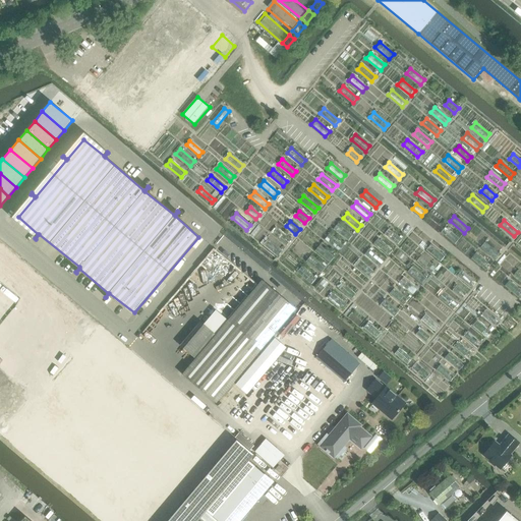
[(338,224),(333,229),(347,241),(352,236),(338,224)]
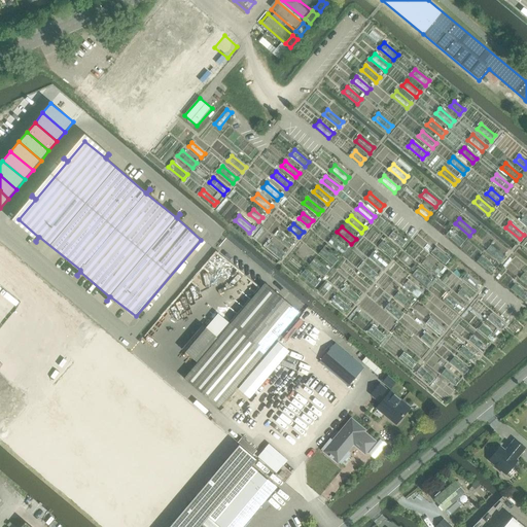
[(450,230),(446,235),(460,246),(464,241),(450,230)]
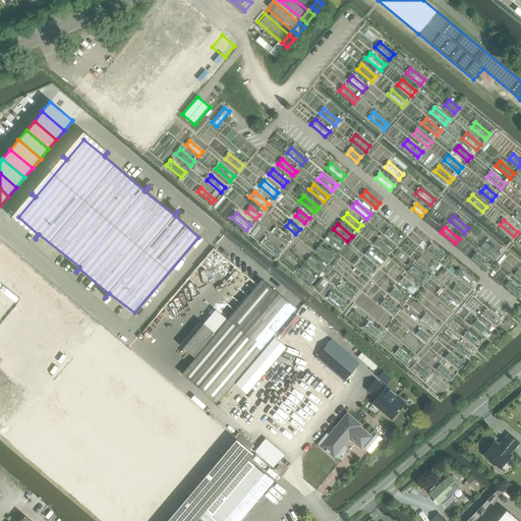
[(277,229),(273,234),(286,245),(291,240),(277,229)]
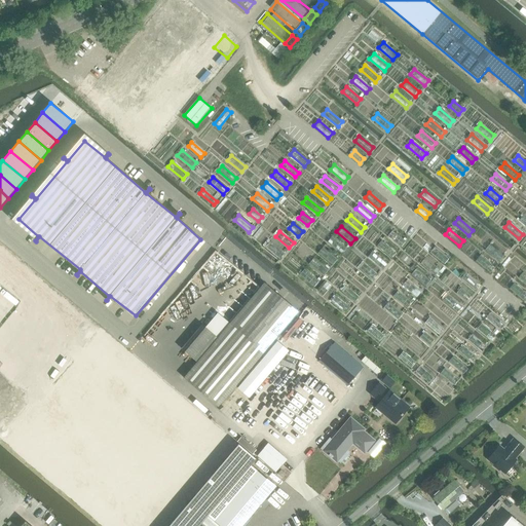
[(391,231),(387,236),(401,247),(405,241),(391,231)]
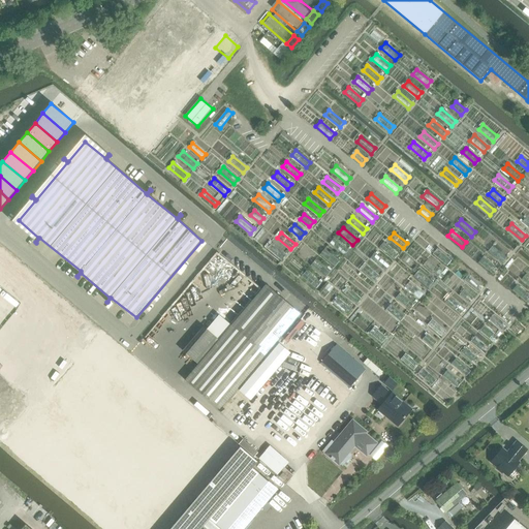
[(334,238),(330,244),(344,255),(348,250),(334,238)]
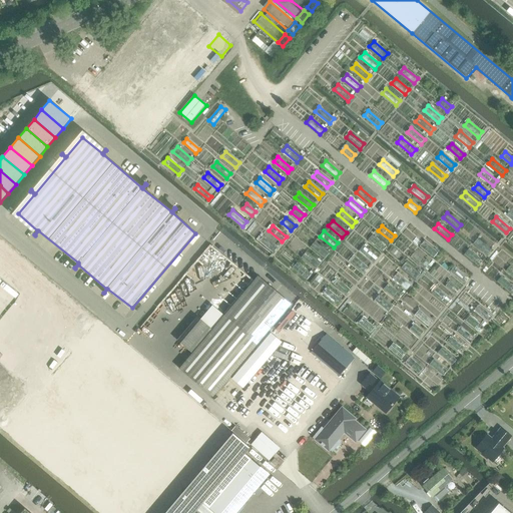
[(373,234),(369,239),(383,251),(387,246),(373,234)]
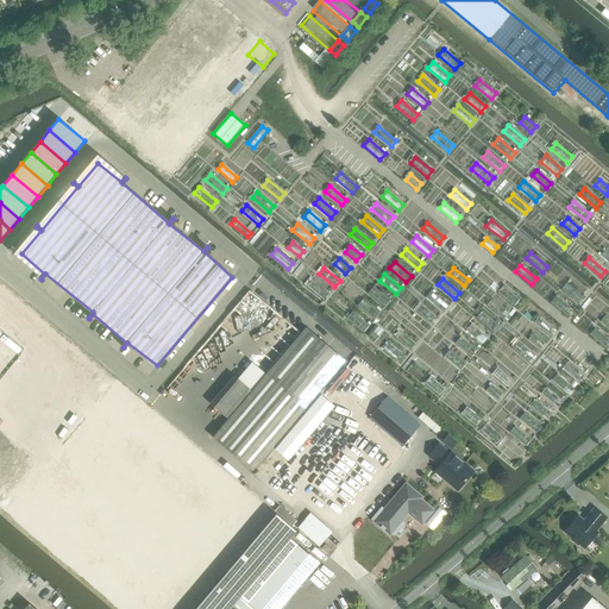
[(313,280),(307,286),(325,300),(330,294),(313,280)]
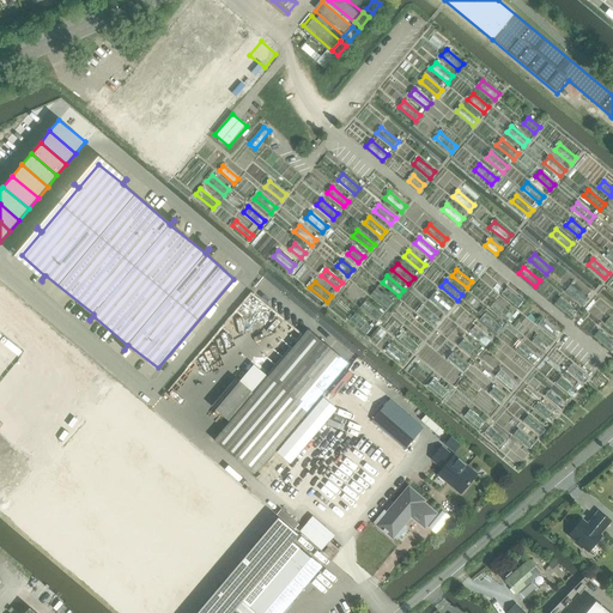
[(0,508),(123,612),(184,612),(271,513),(0,283),(0,508)]
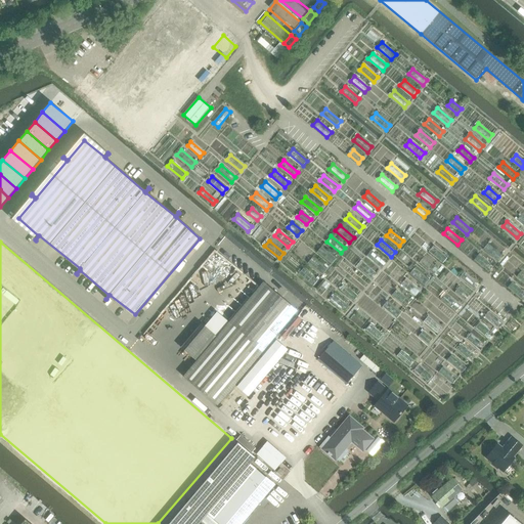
[(488,244),(484,249),(498,260),(503,256),(488,244)]
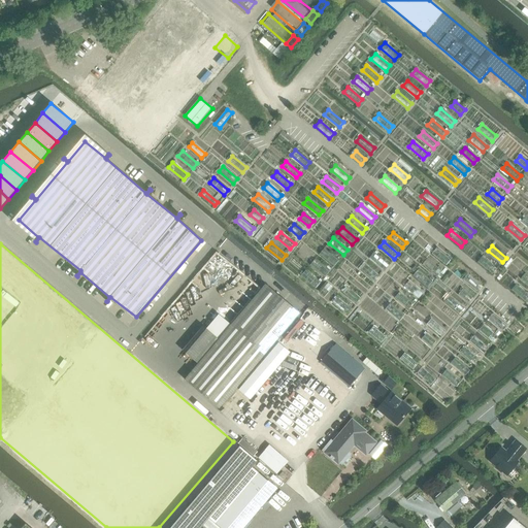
[(436,248),(432,253),(446,265),(451,260),(436,248)]
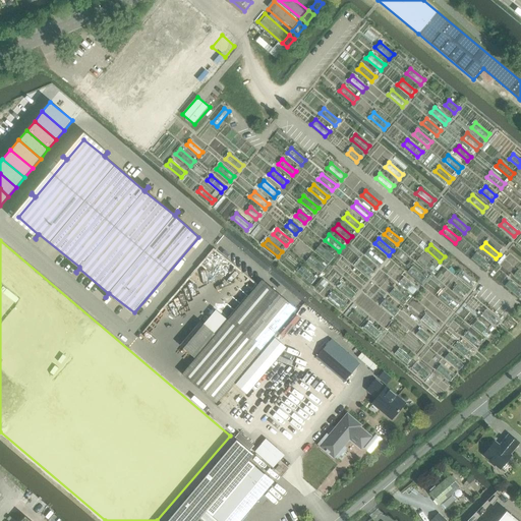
[(320,245),(315,250),(330,263),(334,257),(320,245)]
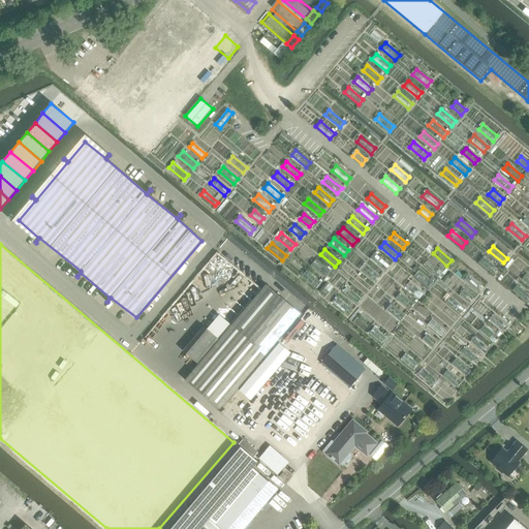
[(374,253),(370,258),(384,271),(389,266),(374,253)]
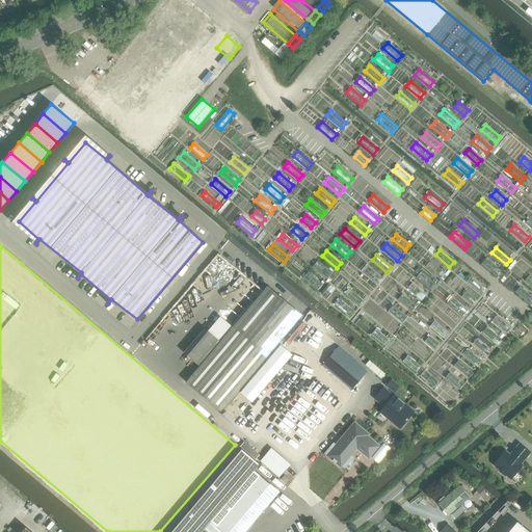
[(485,259),(481,264),(496,275),(500,270),(485,259)]
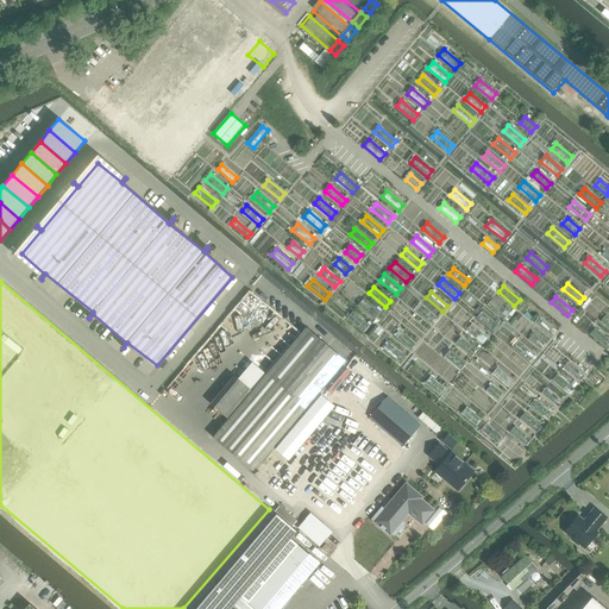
[(491,299),(487,305),(504,319),(509,313),(491,299)]
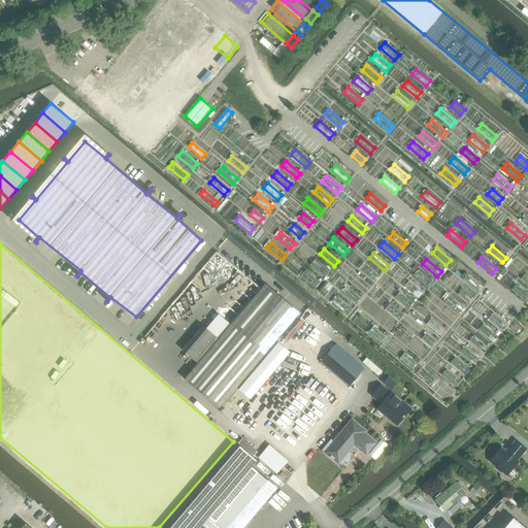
[(315,260),(310,265),(325,276),(329,271),(315,260)]
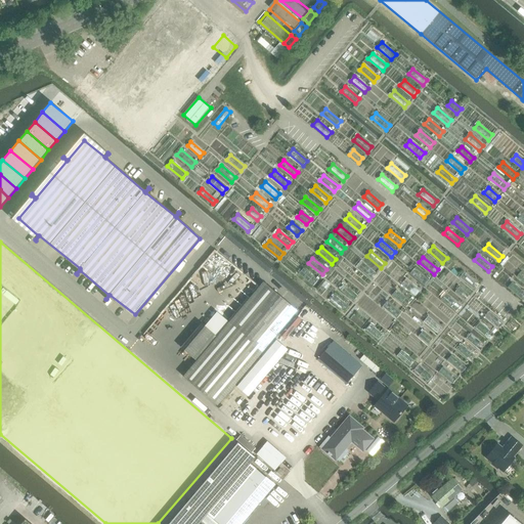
[(362,262),(357,267),(372,279),(376,274),(362,262)]
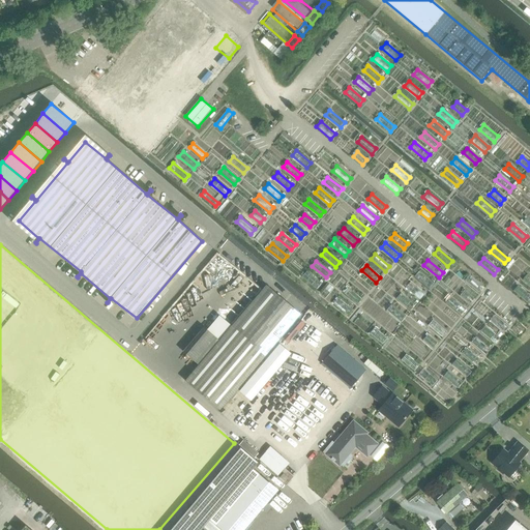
[(306,271),(302,276),(317,289),(321,284),(306,271)]
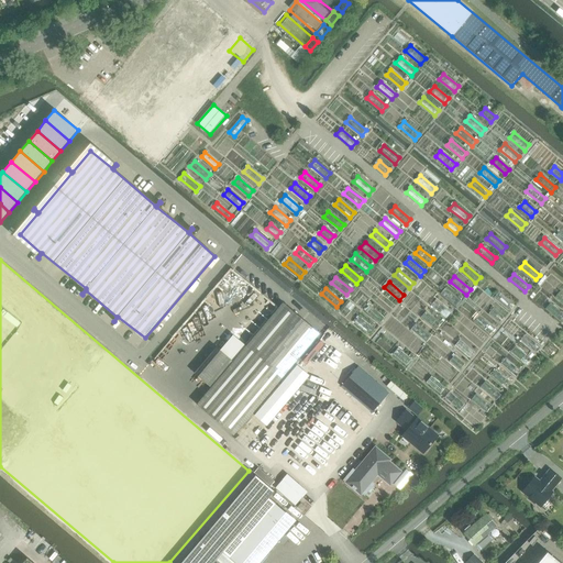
[(444,288),(440,294),(456,307),(461,301),(444,288)]
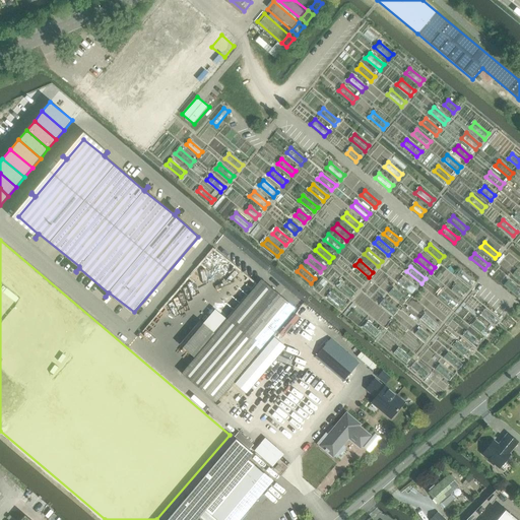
[(460,270),(456,275),(470,287),(474,281),(460,270)]
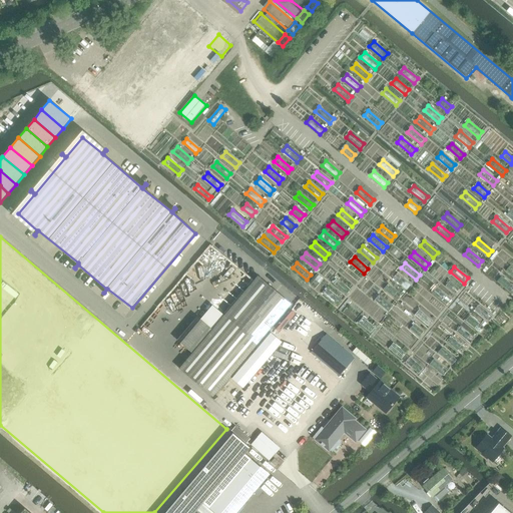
[(397,274),(393,279),(407,290),(411,286),(397,274)]
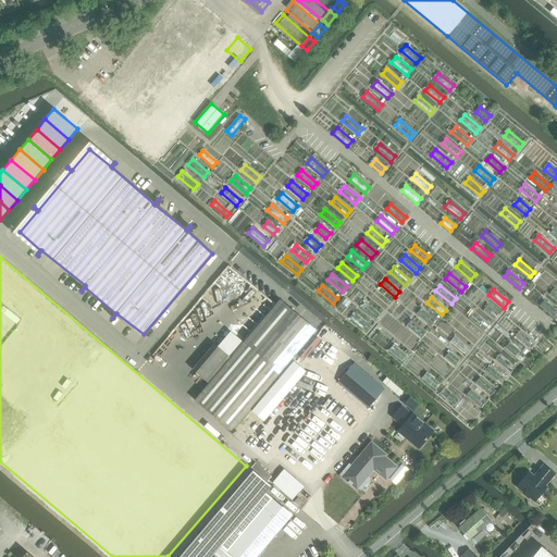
[(208,384),(194,400),(231,431),(317,331),(280,299),(230,359),(213,346),(192,371),(208,384)]
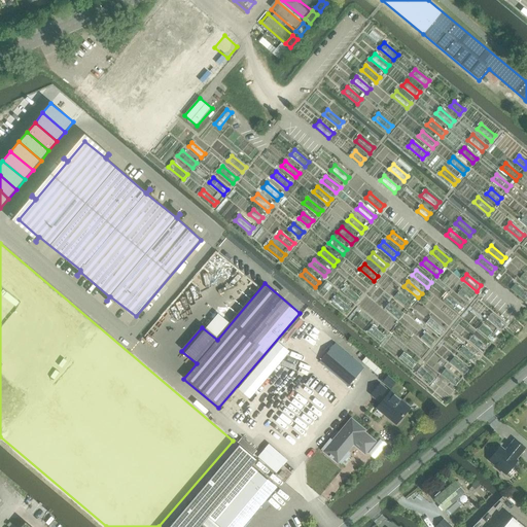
[(526,293),(515,284),(511,289),(525,301),(526,299),(526,293)]
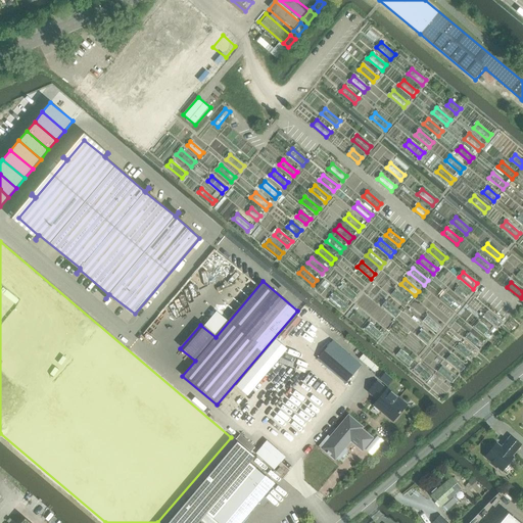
[(343,283),(339,288),(352,300),(358,295),(343,283)]
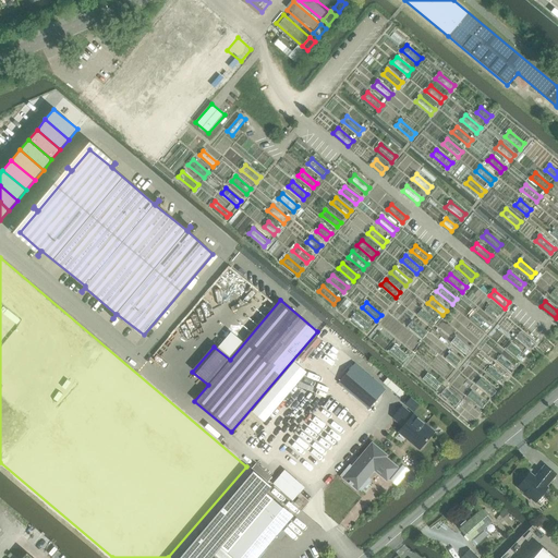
[(489,305),(484,311),(495,319),(499,314),(489,305)]
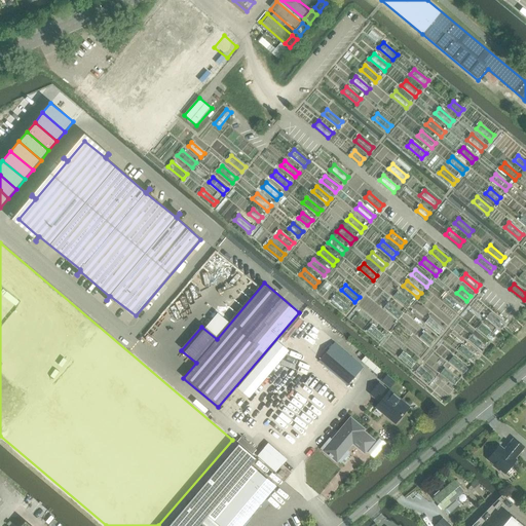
[(398,291),(393,296),(407,308),(412,303),(398,291)]
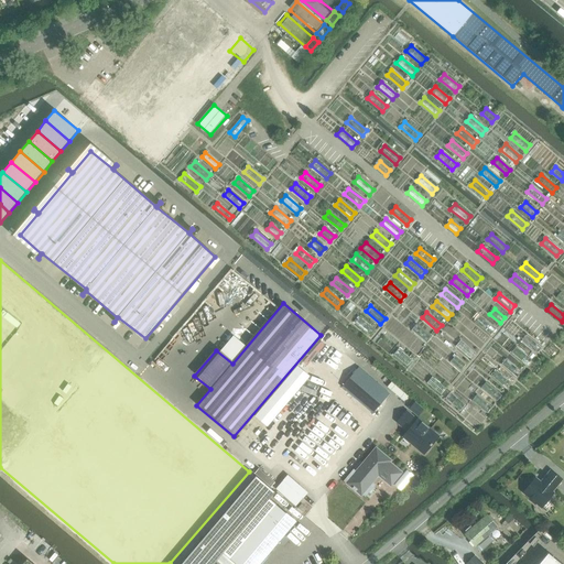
[(480,316),(475,322),(490,335),(495,329),(480,316)]
